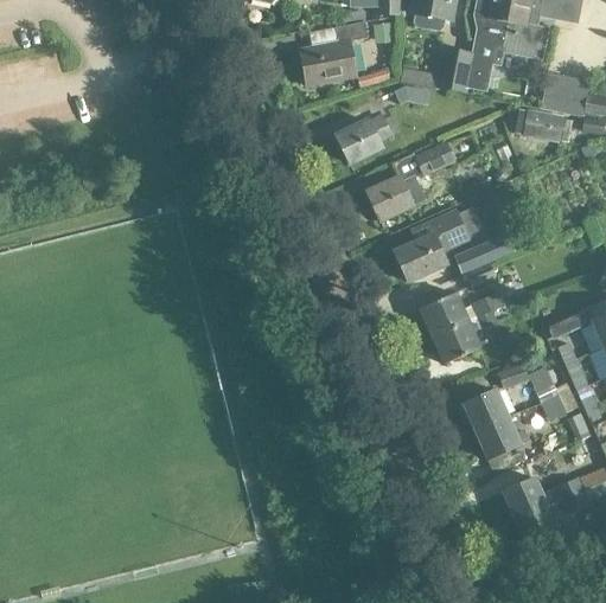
[(348,0),(349,5),(375,5),(375,13),(401,13),(401,0),(348,0)]
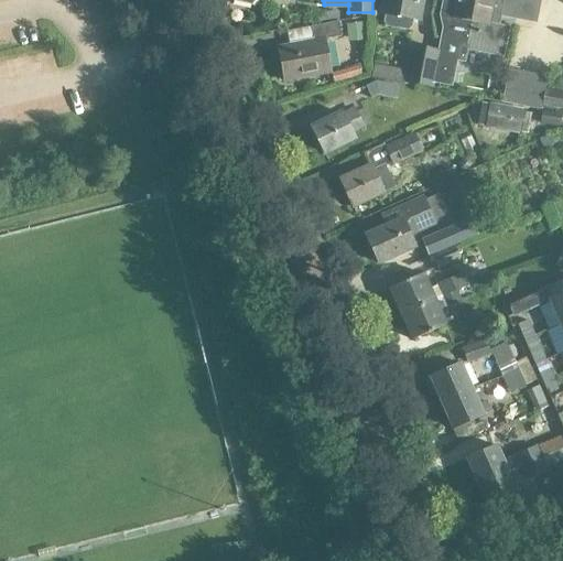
[(381,0),(379,14),(386,25),(408,29),(412,25),(413,19),(422,20),(424,0),(381,0)]
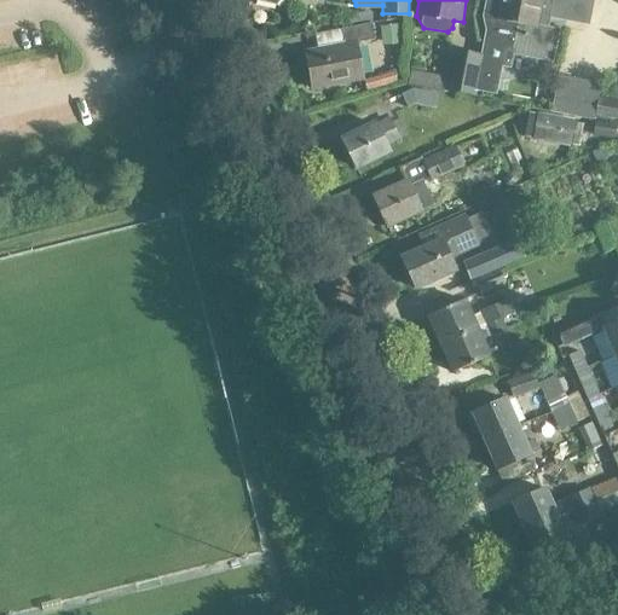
[(475,94),(477,88),(496,92),(501,64),(509,65),(513,52),(552,59),(558,28),(548,27),(553,0),(486,0),(484,16),(486,30),(481,56),(452,50),(445,88),(475,94)]
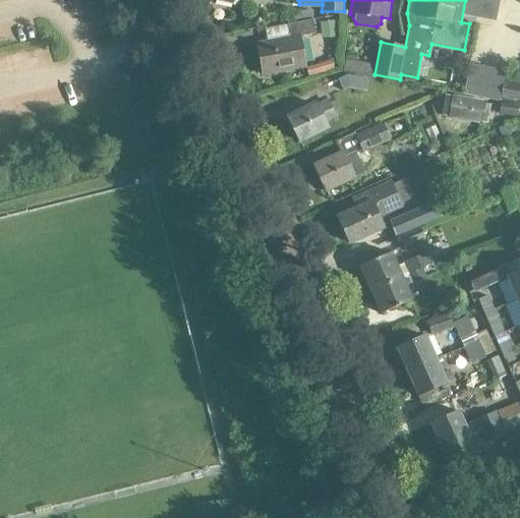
[(318,10),(293,15),(294,22),(313,18),(319,17),(318,10)]
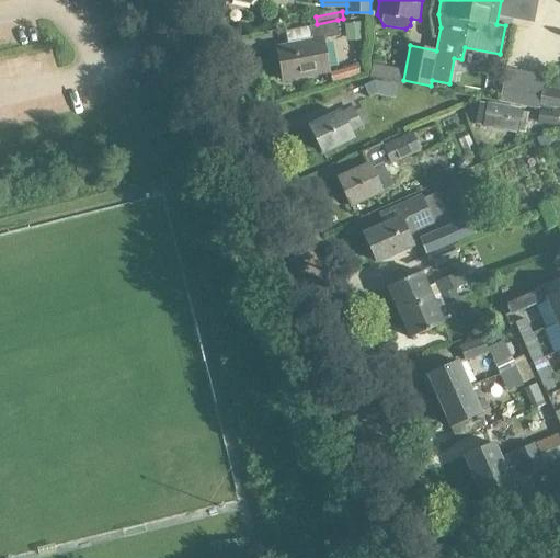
[(344,23),(346,41),(364,38),(362,20),(361,20),(361,16),(347,18),(349,22),(344,23)]
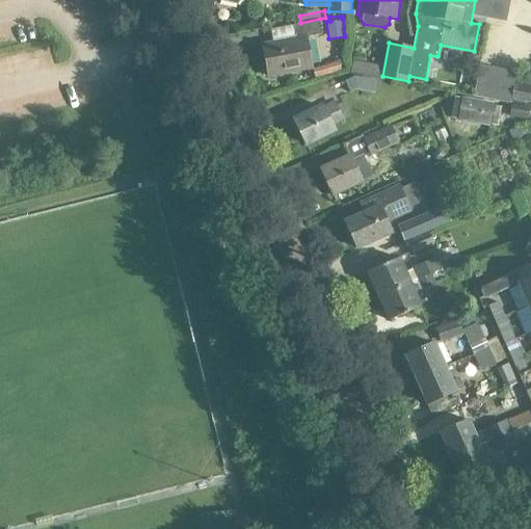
[(284,26),(286,41),(263,46),(269,75),(312,67),(307,35),(324,32),(322,22),(320,22),(320,19),(300,23),(293,25),(284,26)]
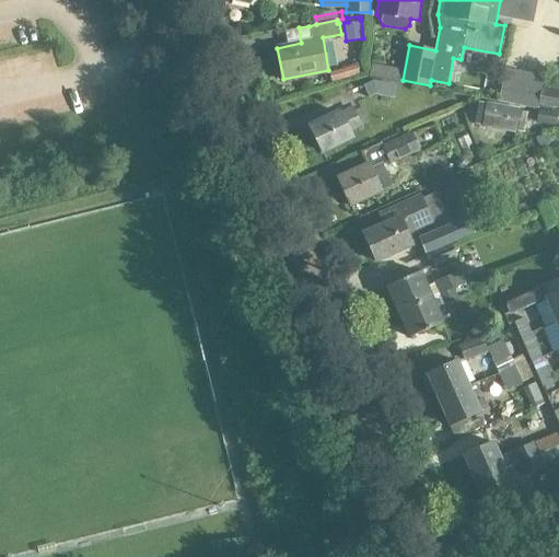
[(386,65),(384,79),(400,81),(403,68),(386,65)]
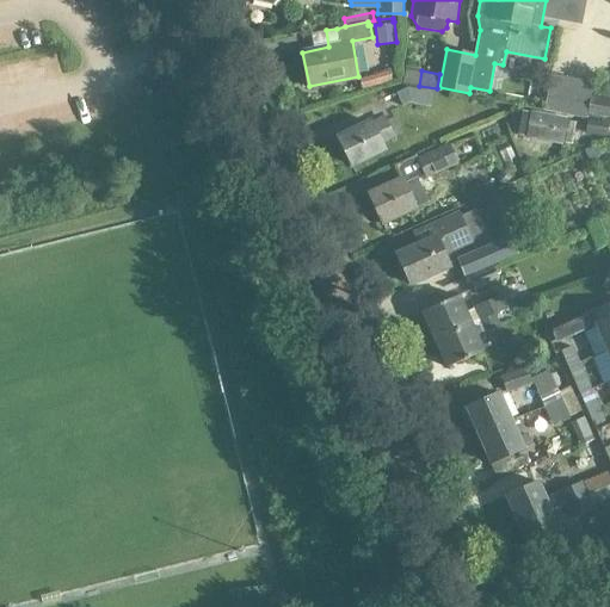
[(592,79),(550,70),(542,109),(585,117),(586,110),(590,93),(592,79)]
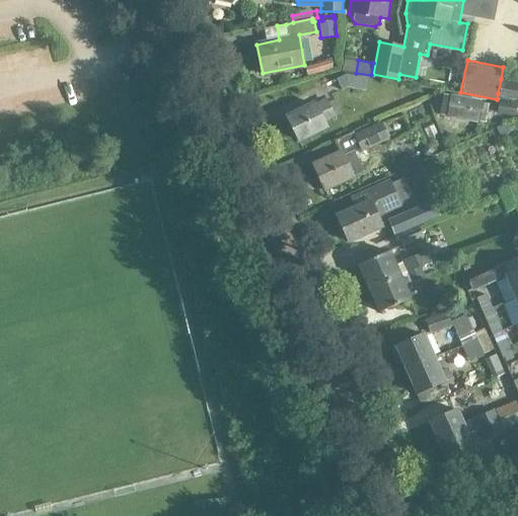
[(347,85),(364,88),(367,77),(345,72),(336,77),(342,87),(347,85)]
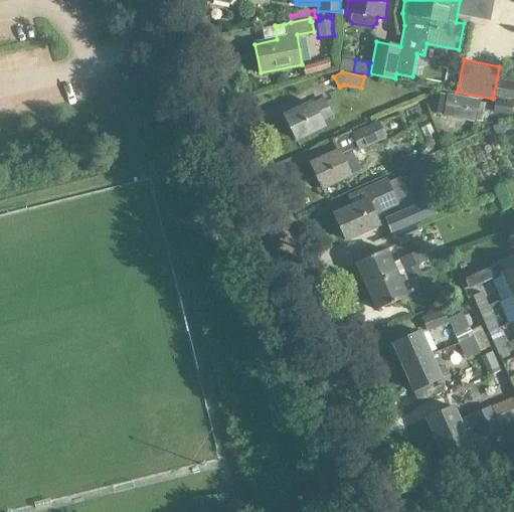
[(513,80),(497,78),(494,93),(513,96),(513,80)]
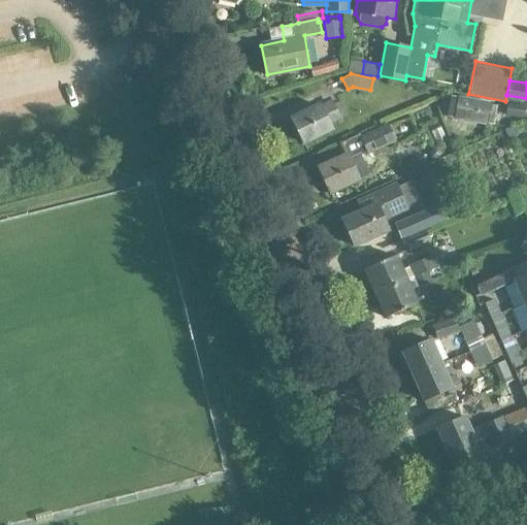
[(447,116),(486,124),(487,122),(494,123),(498,104),(491,103),(491,101),(451,93),(447,116)]
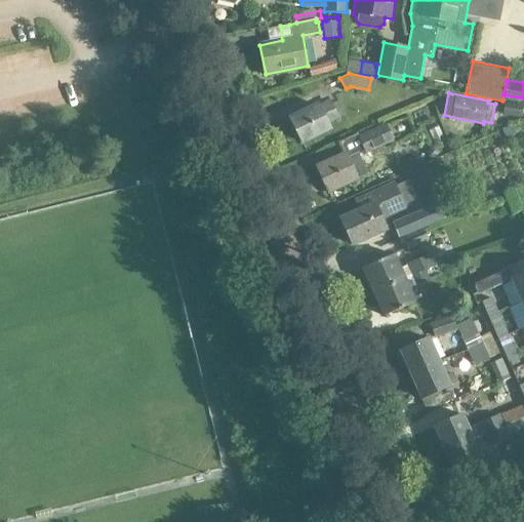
[(329,127),(327,123),(339,117),(338,116),(346,113),(339,98),(332,103),(329,97),(318,104),(291,117),(303,141),(329,127)]
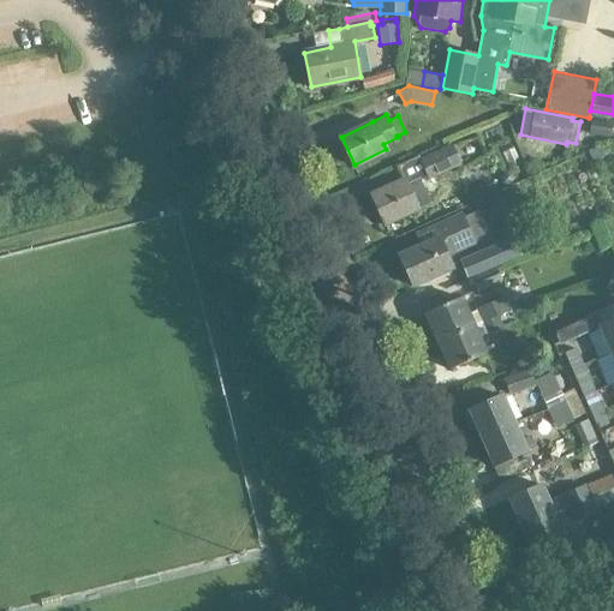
[(590,118),(589,131),(608,133),(609,123),(610,120),(590,118)]
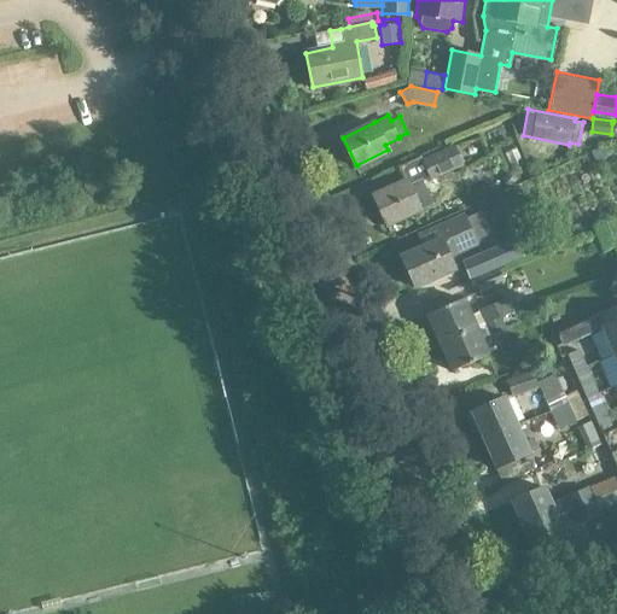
[(169,138),(172,147),(186,144),(182,133),(169,138)]
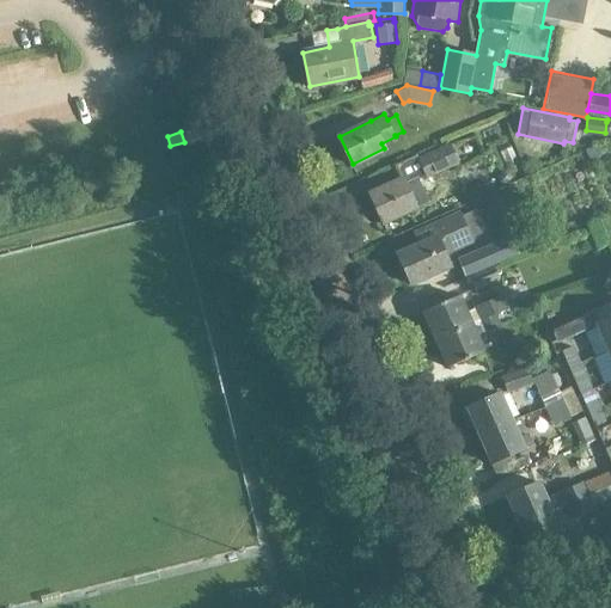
[(450,142),(417,157),(427,178),(459,164),(450,142)]
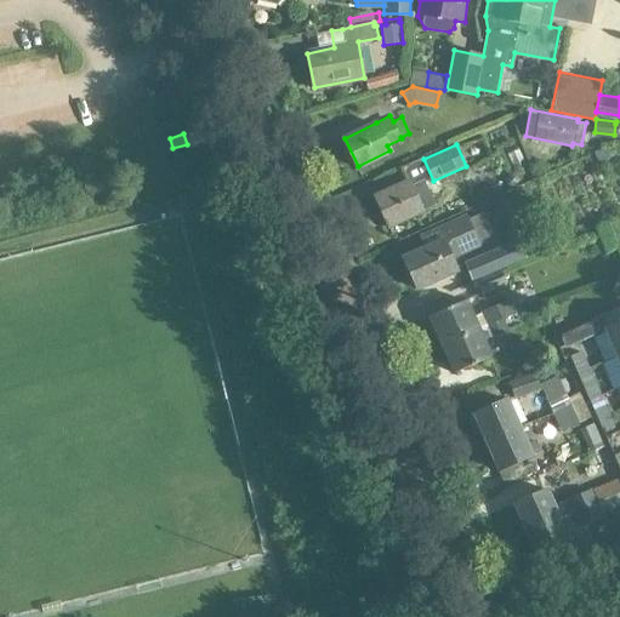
[(410,181),(376,196),(388,224),(421,210),(436,204),(424,178),(411,183),(410,181)]
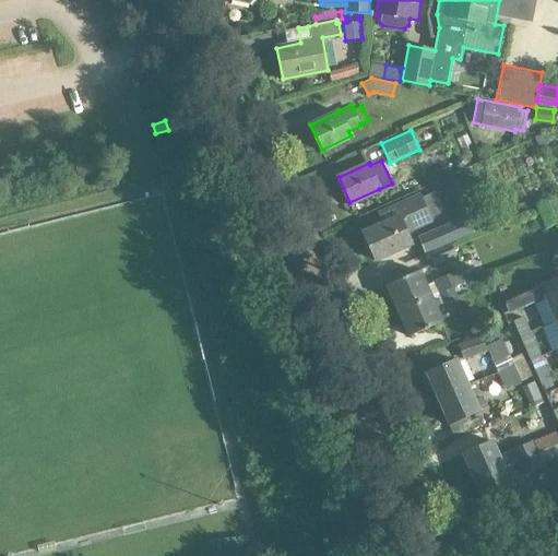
[(376,211),(380,221),(360,229),(375,261),(414,245),(408,232),(432,222),(430,216),(443,211),(435,190),(420,197),(419,192),(376,211)]
